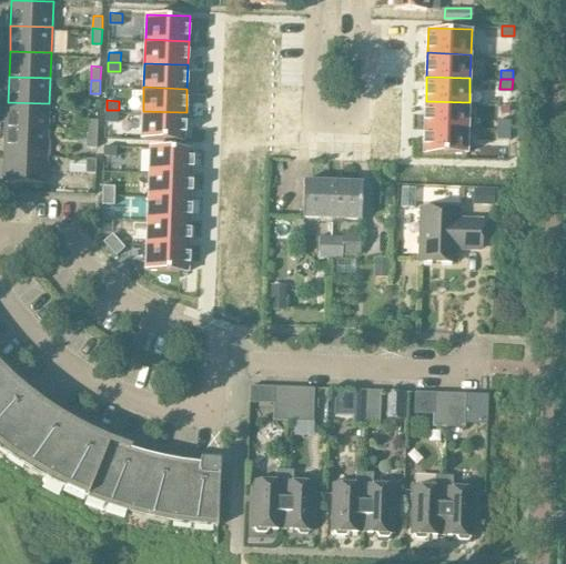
[(426,101),(425,124),(468,126),(470,102),(426,101)]
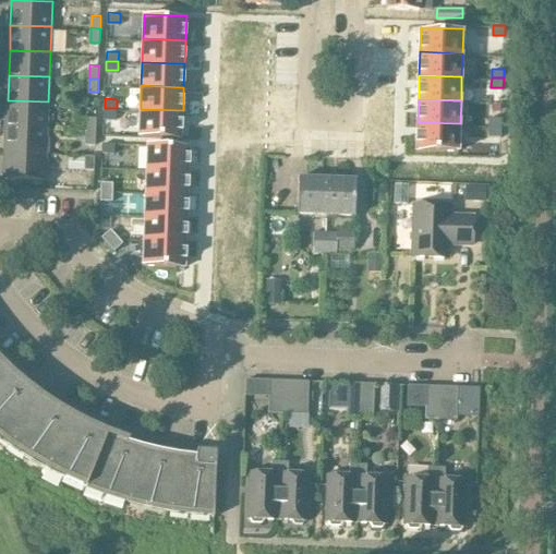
[(48,127),(48,101),(8,100),(7,125),(48,127)]
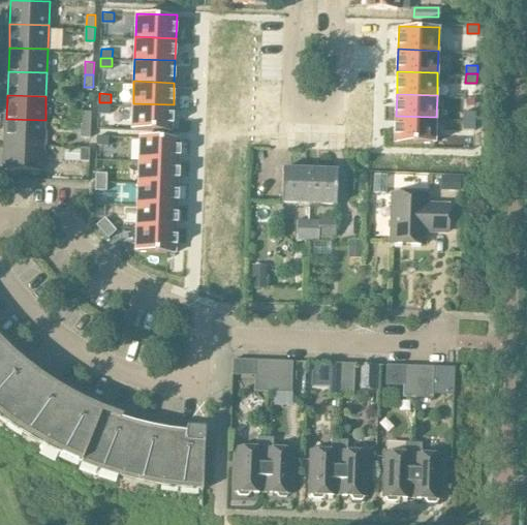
[(99,102),(98,111),(110,112),(111,102),(99,102)]
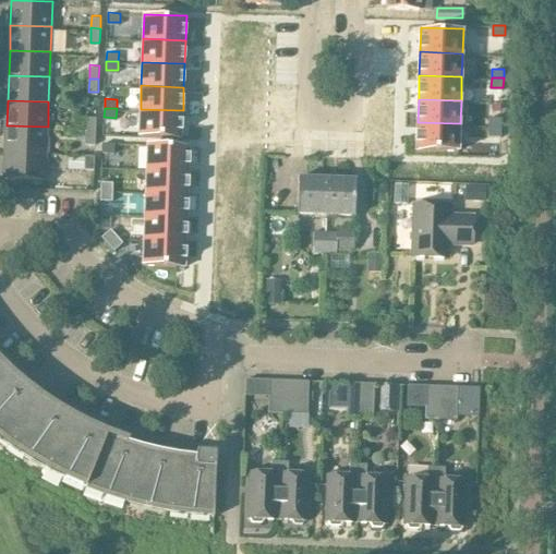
[(141,109),(140,134),(182,135),(183,110),(141,109)]
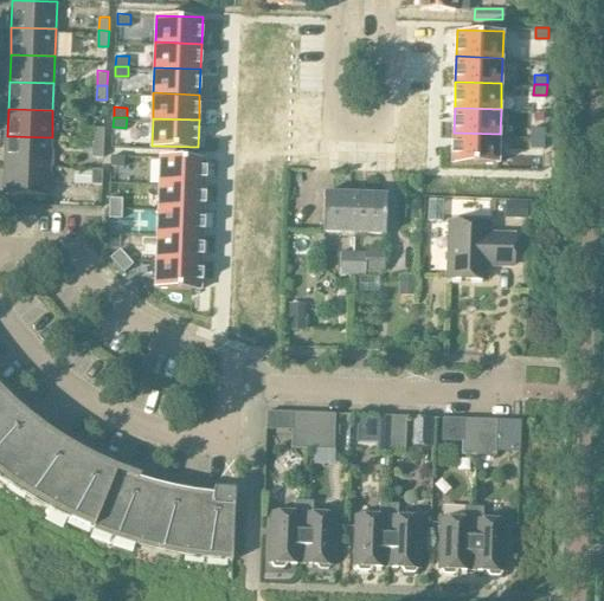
[(95,140),(105,140),(105,125),(95,124),(95,140)]
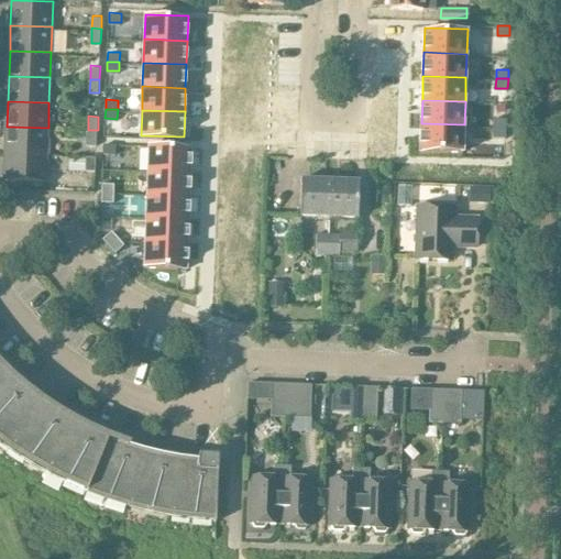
[(494,117),(494,125),(506,127),(506,117),(494,117)]
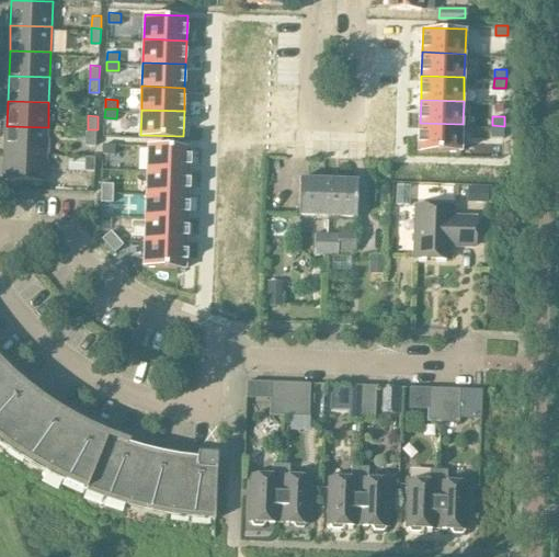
[(420,123),(419,148),(461,149),(463,124),(420,123)]
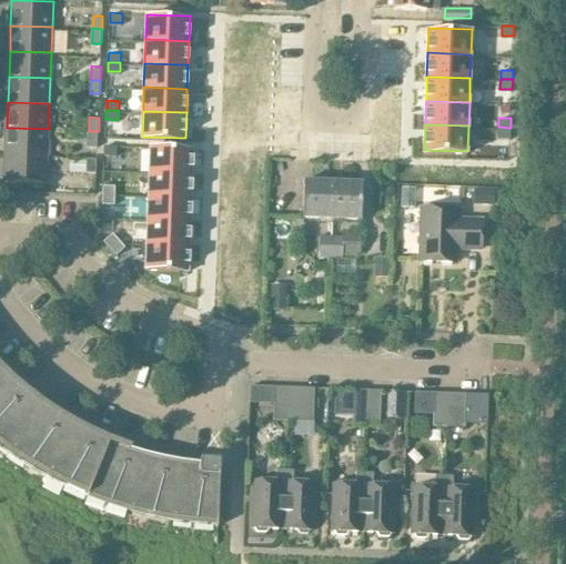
[(498,127),(498,137),(511,137),(511,128),(498,127)]
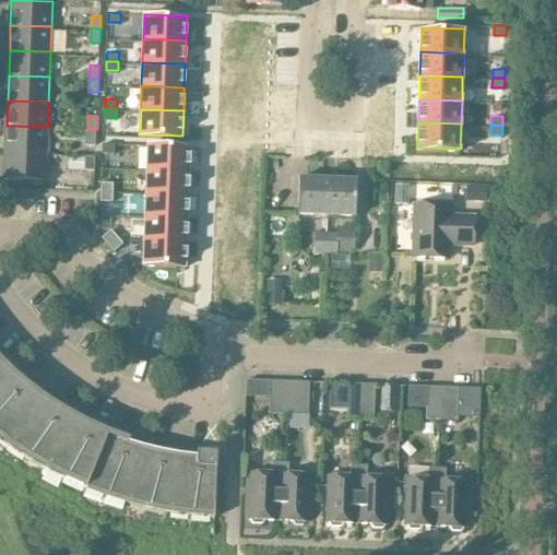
[(47,152),(48,127),(7,126),(6,151),(47,152)]
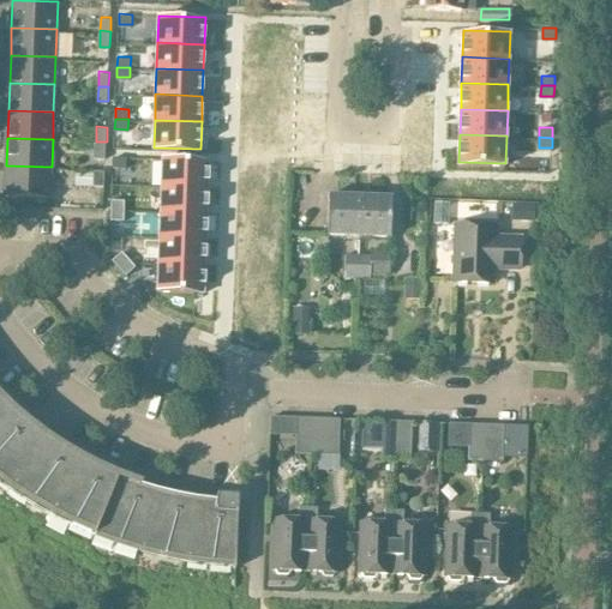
[(106,156),(107,142),(96,142),(95,156),(106,156)]
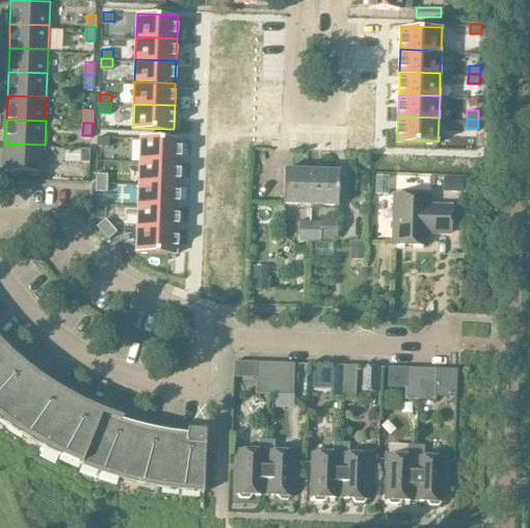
[(98,134),(98,143),(109,143),(109,135),(98,134)]
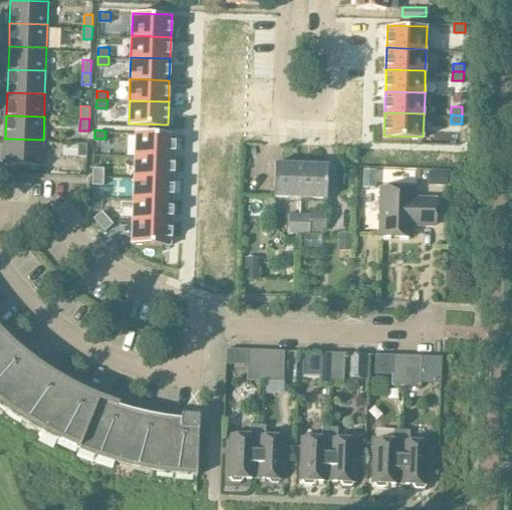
[(136,132),(136,154),(175,156),(175,133),(136,132)]
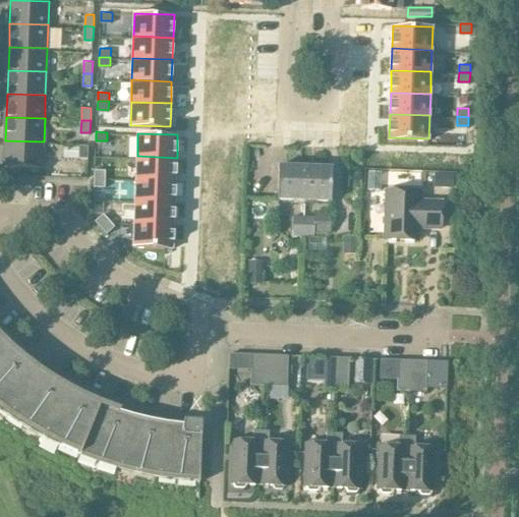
[(43,166),(44,141),(5,140),(4,164),(43,166)]
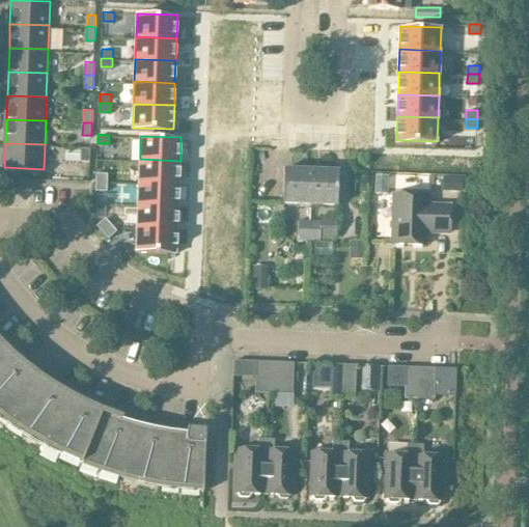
[(67,145),(66,158),(81,159),(81,146),(67,145)]
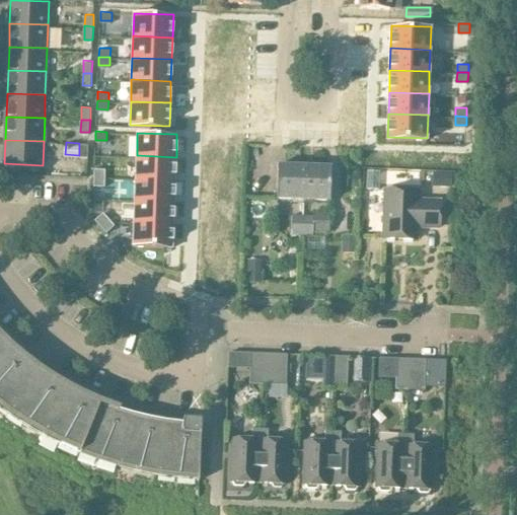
[(88,155),(89,142),(80,142),(79,155),(88,155)]
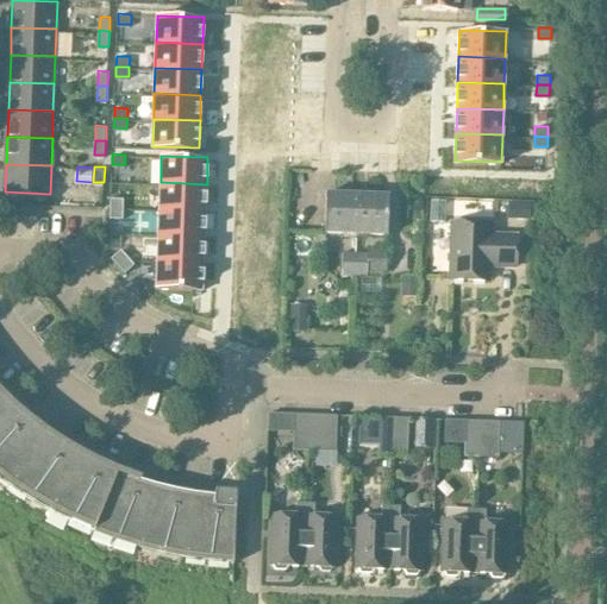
[(161,182),(160,208),(206,209),(207,184),(161,182)]
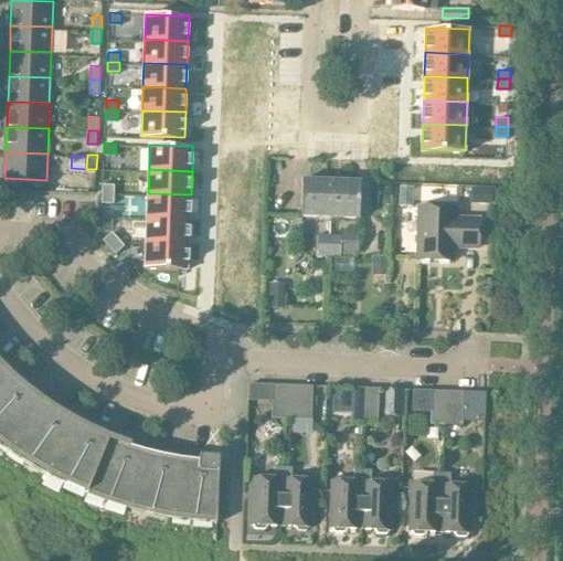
[(330,215),(331,178),(304,177),(301,214),(330,215)]
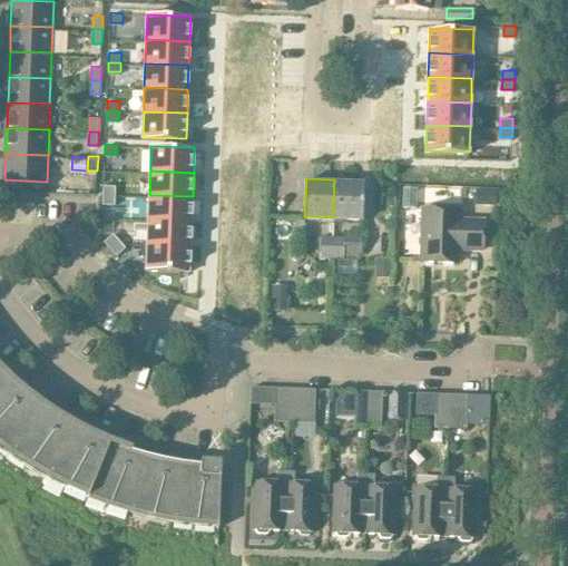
[(334,179),(333,217),(363,217),(364,181),(334,179)]
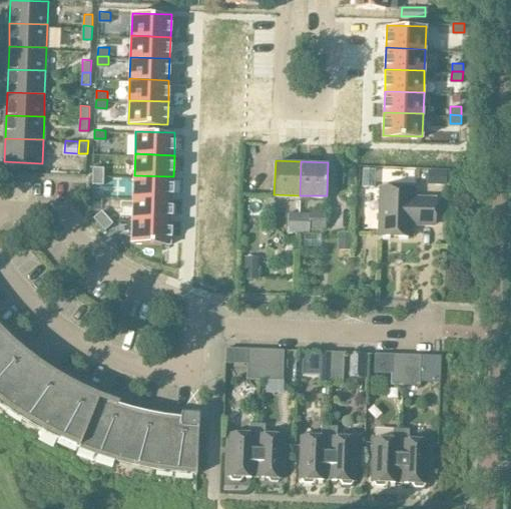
[(93,165),(93,173),(104,174),(104,165),(93,165)]
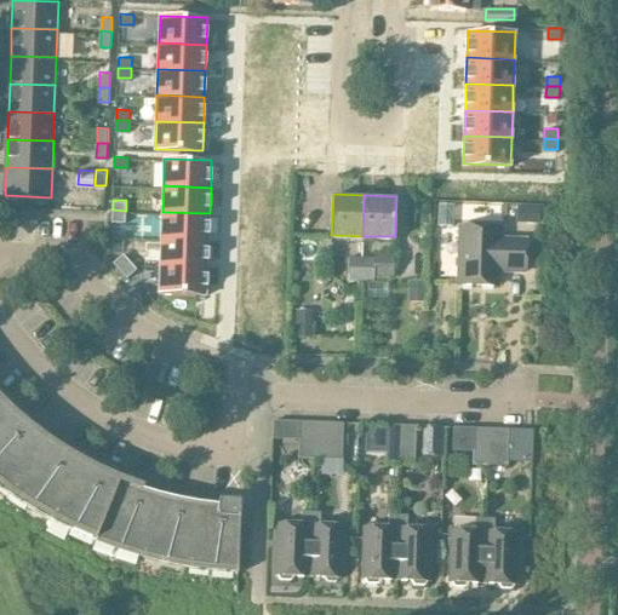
[(522,203),(521,223),(541,223),(542,203),(522,203)]
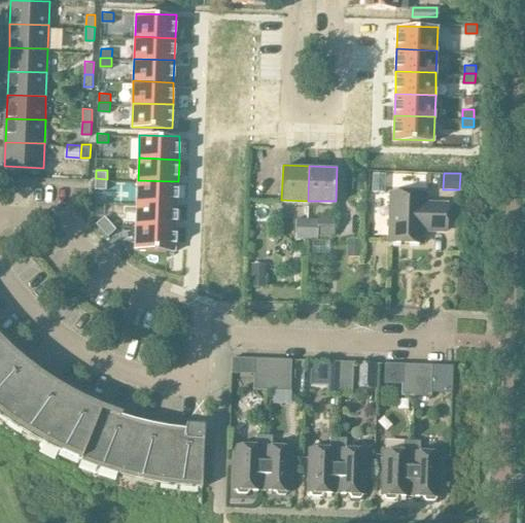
[(96,178),(96,187),(107,187),(107,179),(96,178)]
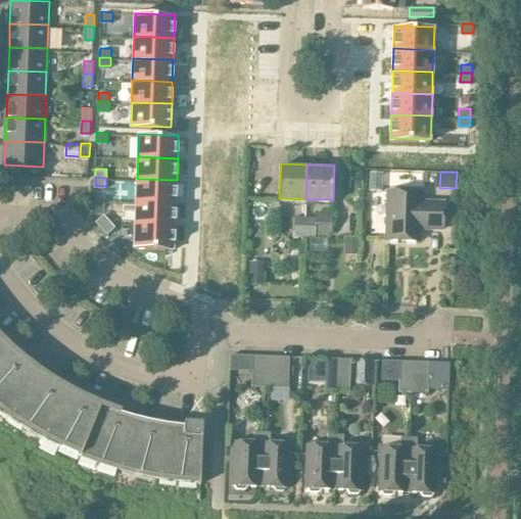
[(137,179),(136,200),(176,202),(176,193),(177,180),(137,179)]
